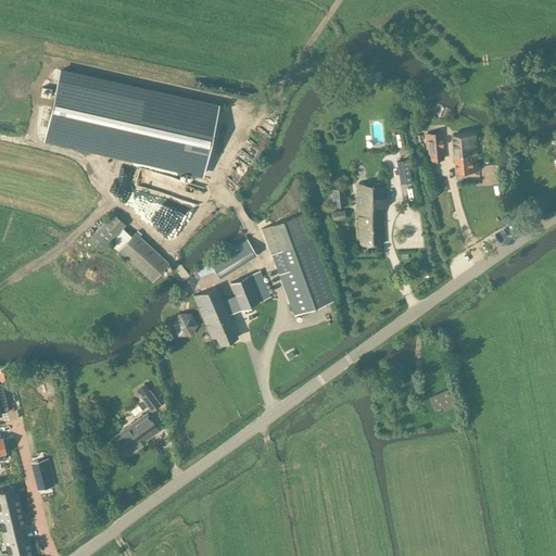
[(217,104),(209,102),(60,68),(43,140),(201,176),(209,146),(217,104)]
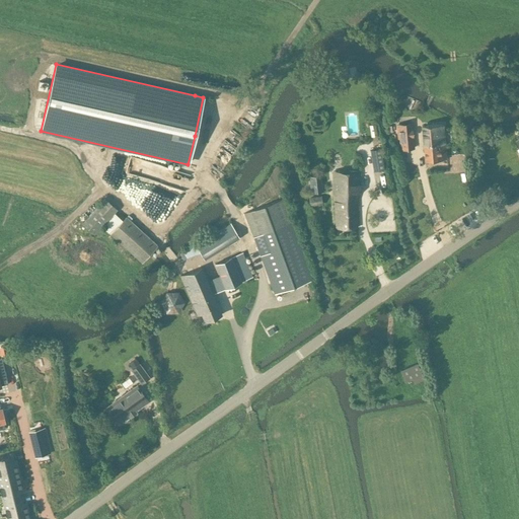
[(415,149),(413,123),(396,125),(399,151),(415,149)]
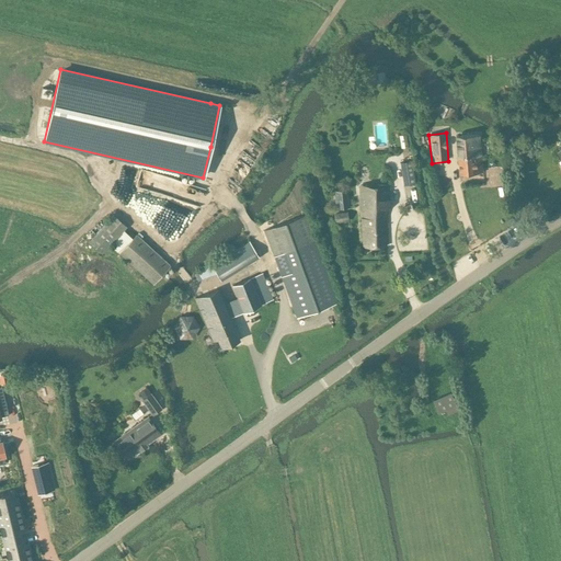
[(478,135),(455,136),(459,175),(482,173),(479,146),(478,135)]
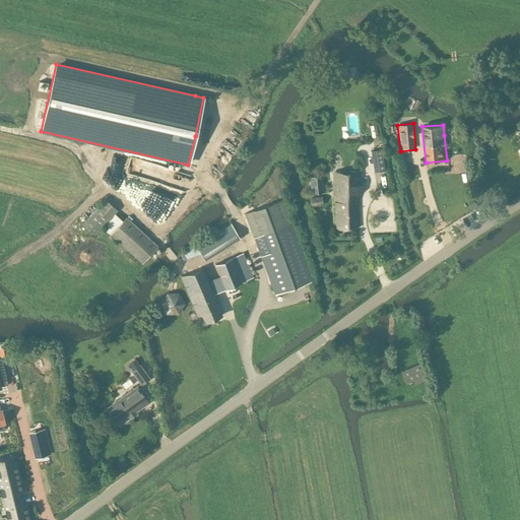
[(483,146),(483,147),(492,148),(493,141),(484,139),(483,146)]
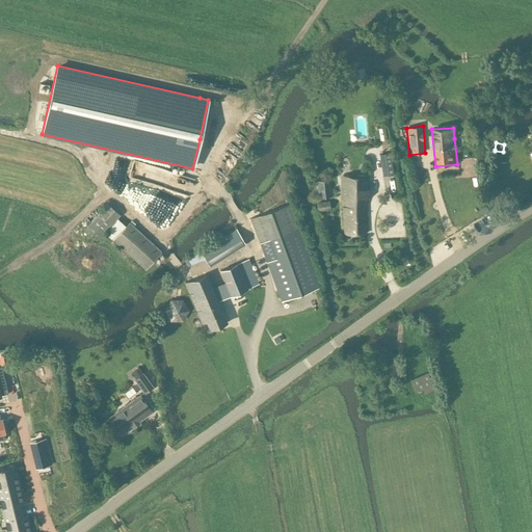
[(390,153),(383,154),(387,175),(394,174),(390,153)]
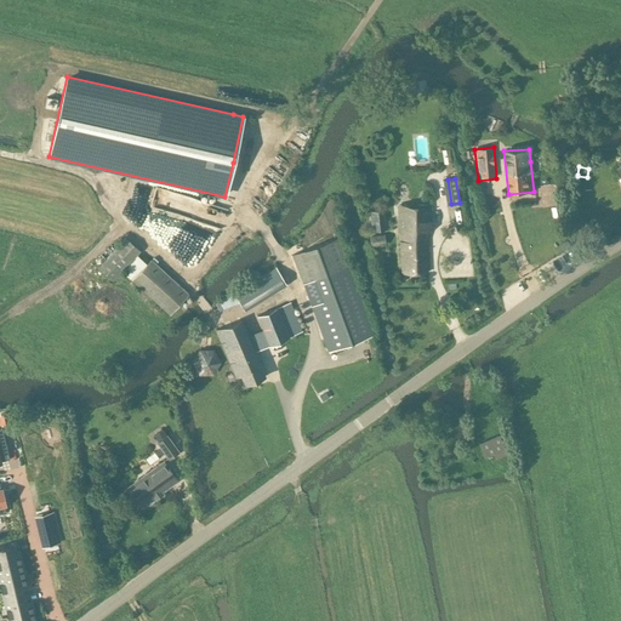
[(398,229),(399,233),(399,235),(400,241),(402,260),(402,273),(427,273),(426,241),(428,233),(429,231),(431,220),(431,217),(429,205),(398,206),(398,229)]
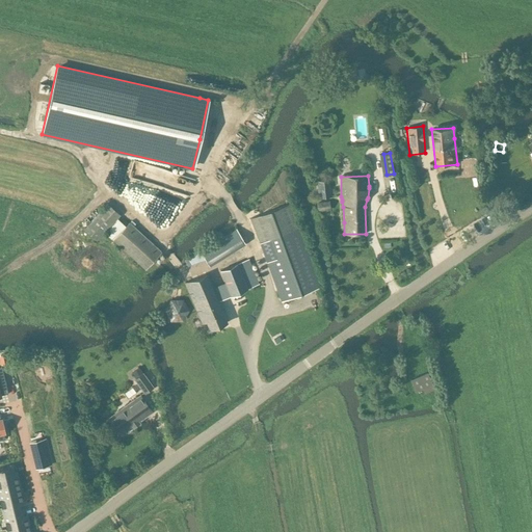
[(331,196),(329,180),(317,181),(319,198),(331,196)]
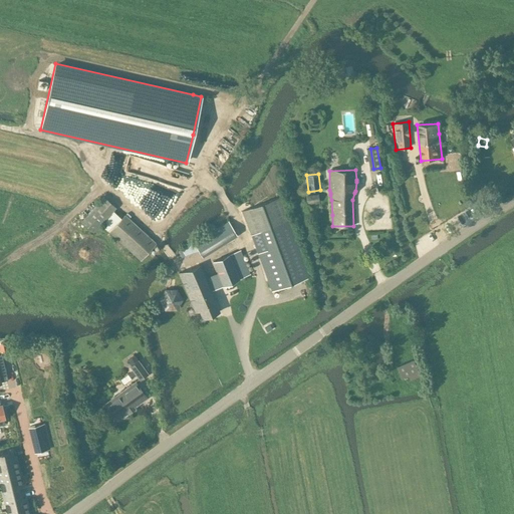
[(318,194),(306,195),(307,205),(319,203),(318,194)]
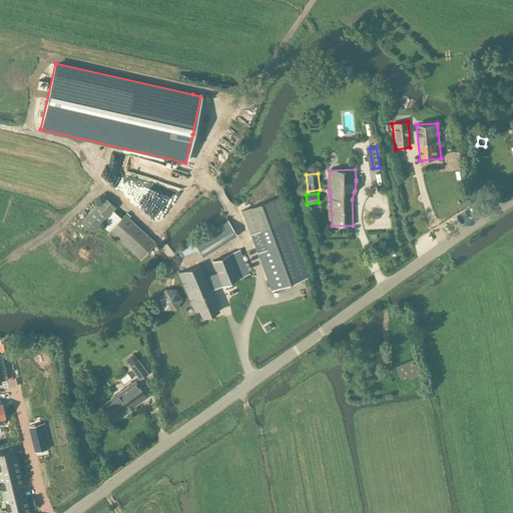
[(101,224),(113,210),(116,207),(103,195),(92,207),(87,202),(76,214),(81,220),(80,220),(94,231),(101,224)]
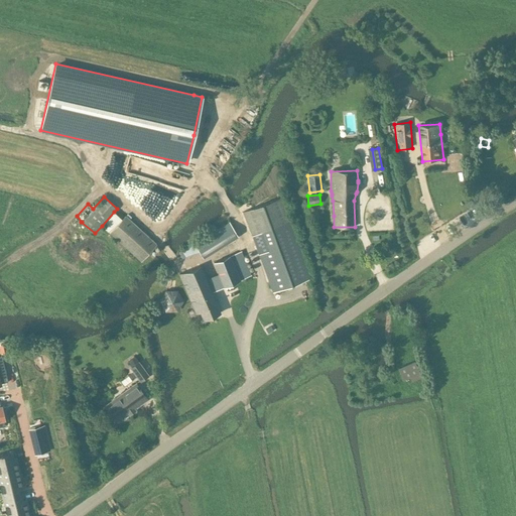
[(311,278),(290,221),(281,198),(243,212),(272,292),(311,278)]
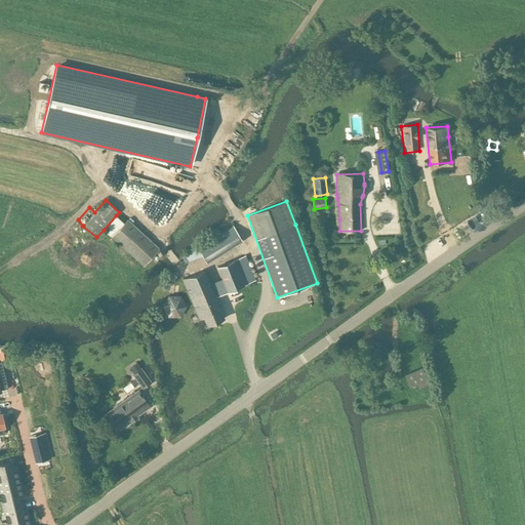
[(124,224),(116,215),(104,230),(111,237),(124,224)]
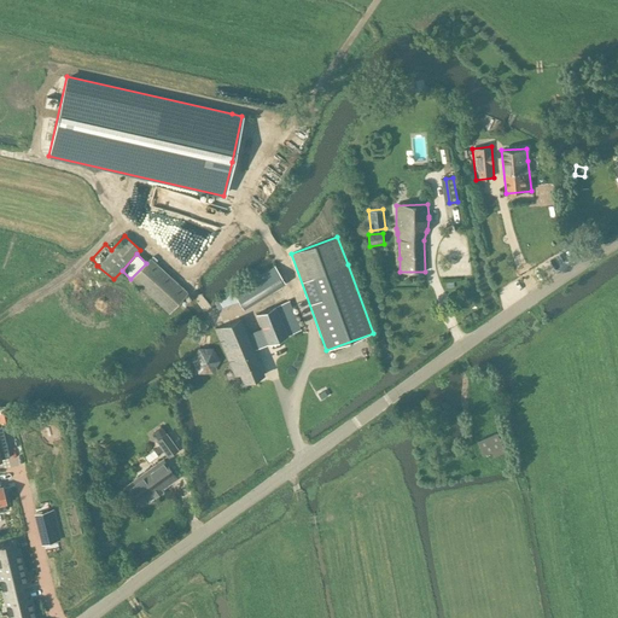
[(146,263),(130,279),(169,314),(188,293),(150,258),(146,263)]
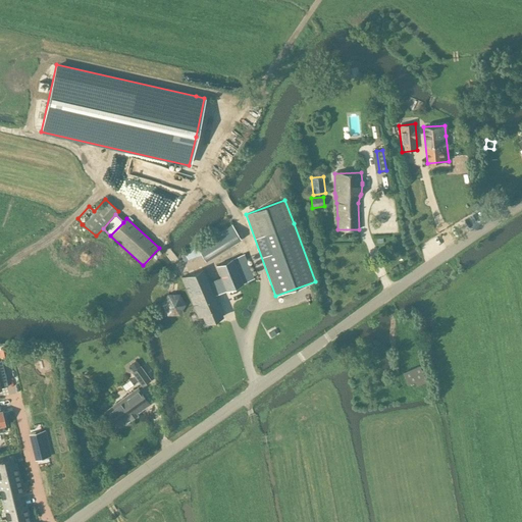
[(189,259),(202,255),(206,261),(241,239),(232,224),(197,247),(185,253),(185,254),(181,256),(185,261),(189,259)]
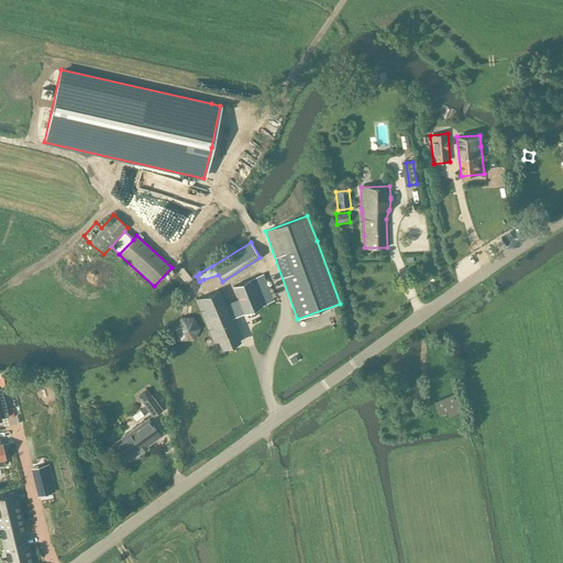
[(224,305),(231,319),(244,313),(275,300),(263,273),(251,278),(233,286),(239,299),(224,305)]
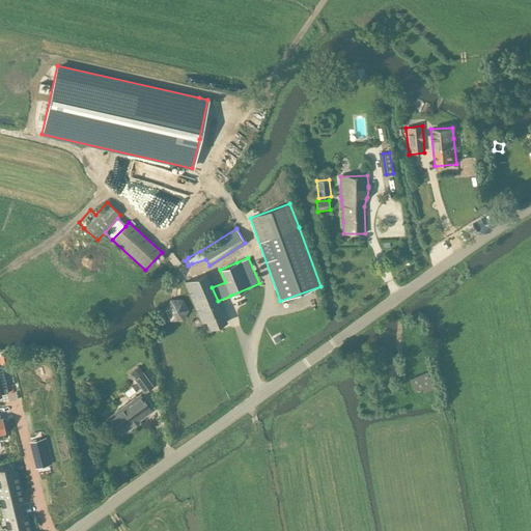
[(218,301),(212,287),(206,273),(185,282),(201,323),(206,320),(210,329),(227,323),(218,301)]
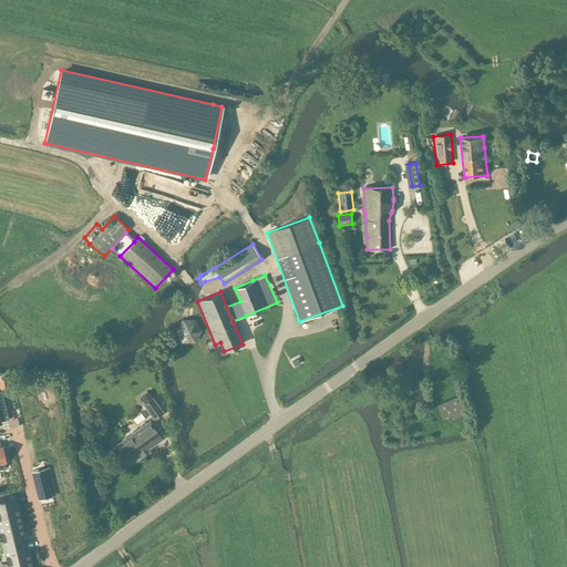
[(197,320),(175,319),(175,341),(196,342),(197,320)]
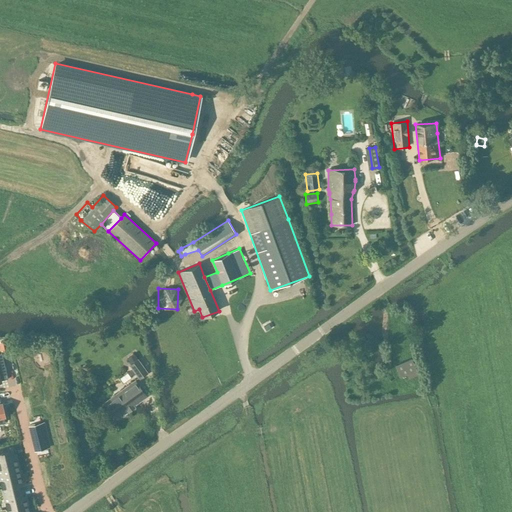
[(126,358),(130,364),(129,364),(139,379),(148,372),(138,358),(137,358),(134,353),(126,358)]
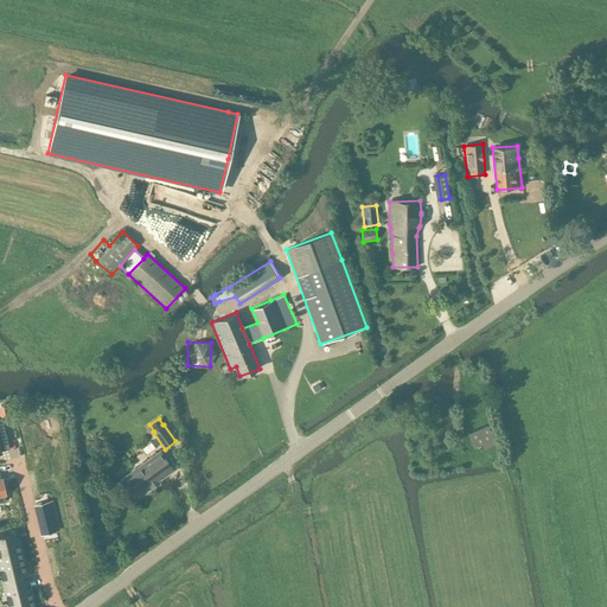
[(487,425),(468,433),(474,448),(483,445),(493,439),(487,425)]
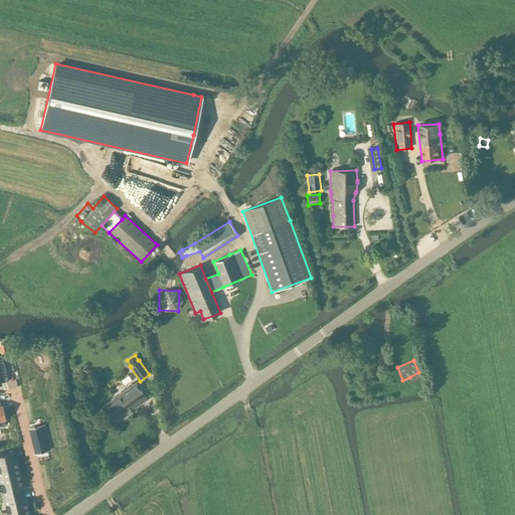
[(105,404),(106,405),(101,409),(106,415),(111,411),(117,420),(121,416),(122,418),(128,414),(127,412),(128,411),(129,412),(135,409),(134,407),(147,398),(135,382),(105,404)]
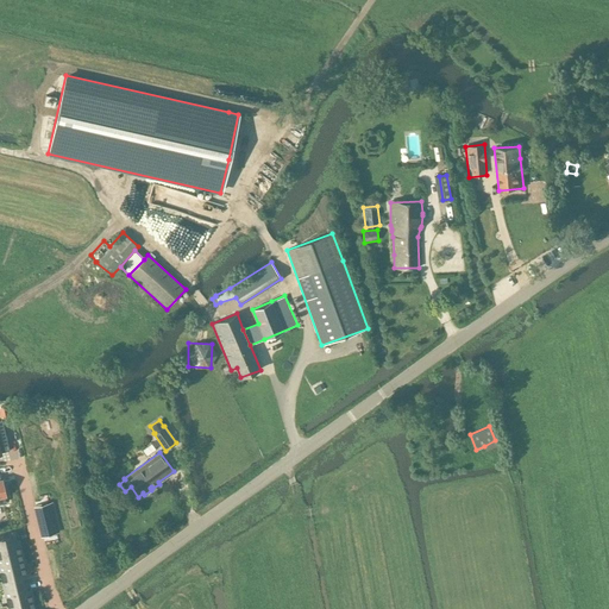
[(49,510),(46,503),(33,507),(42,537),(54,533),(52,526),(50,519),(49,510)]
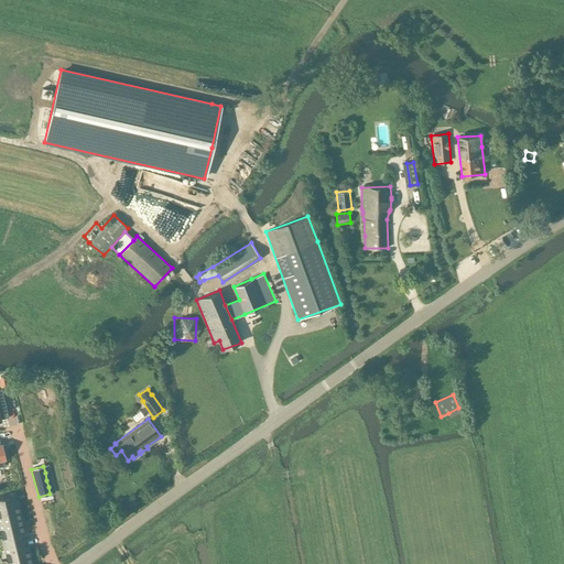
[(10,496),(0,498),(0,522),(21,518),(17,501),(11,502),(10,496)]
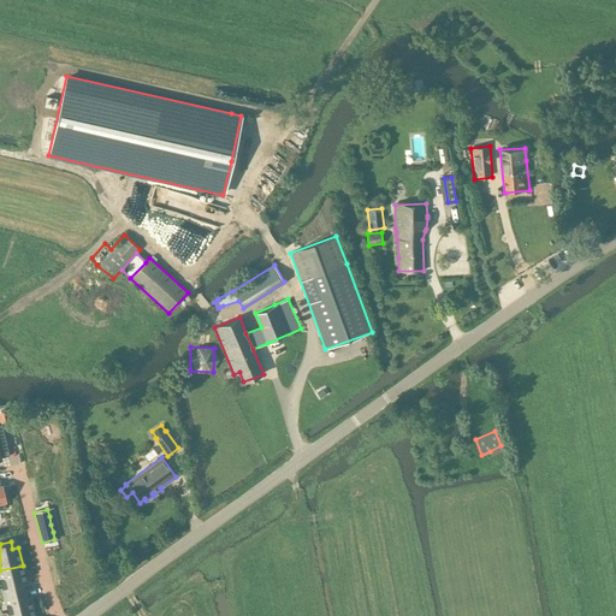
[(23,566),(0,570),(0,578),(5,596),(23,591),(21,584),(27,582),(23,566)]
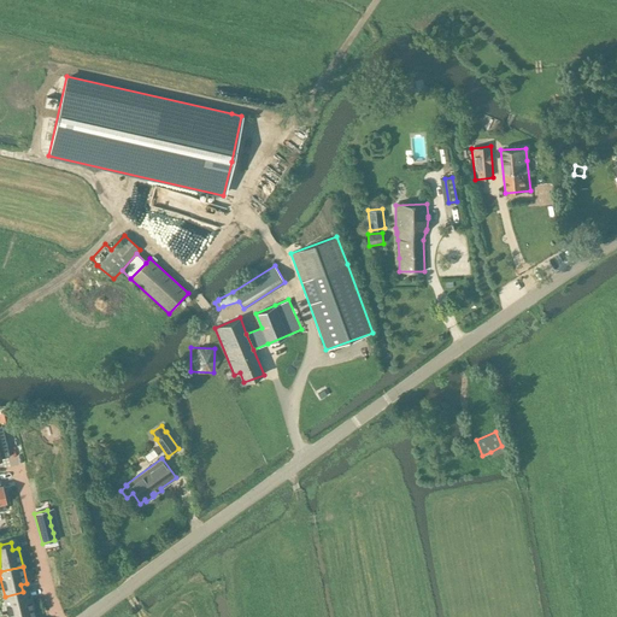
[(23,592),(5,597),(9,616),(25,616),(34,615),(30,597),(24,598),(23,592)]
